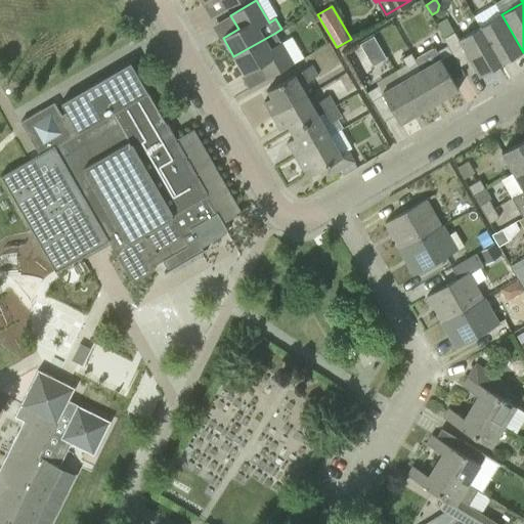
[(501,64),(523,52),(501,14),(480,27),(501,64)]
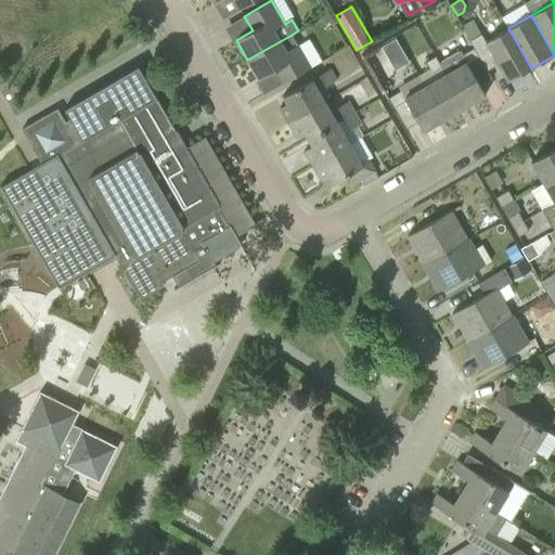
[(474,48),(487,71),(499,64),(508,82),(531,68),(508,28),(486,41),(481,34),(469,40),(474,48)]
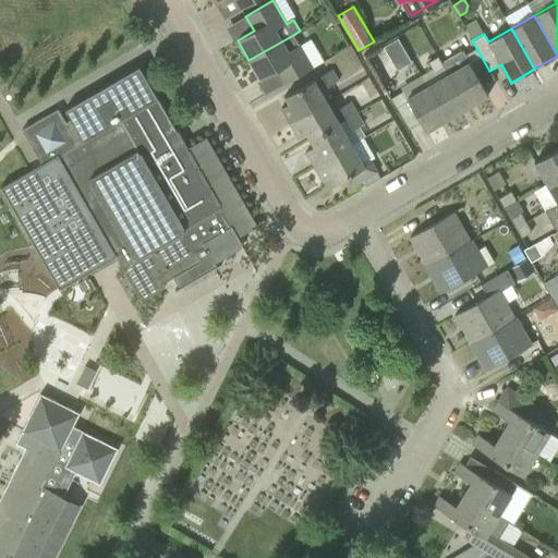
[(293,35),(249,60),(261,80),(277,71),(284,84),(313,69),(293,35)]
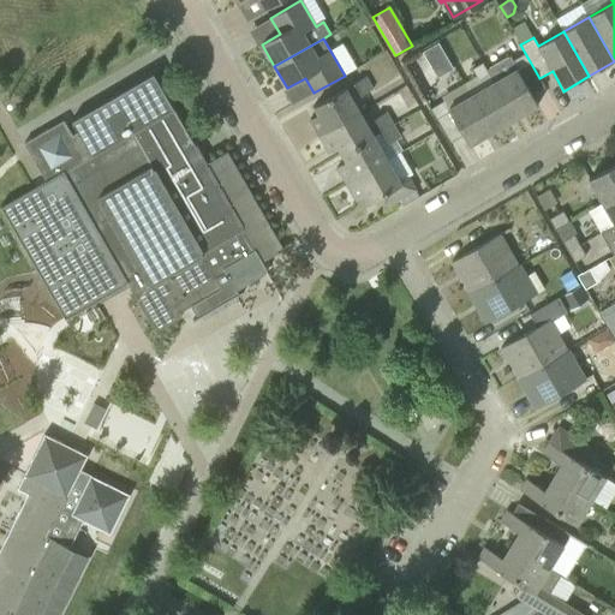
[(439,42),(422,52),(434,76),(452,65),(439,42)]
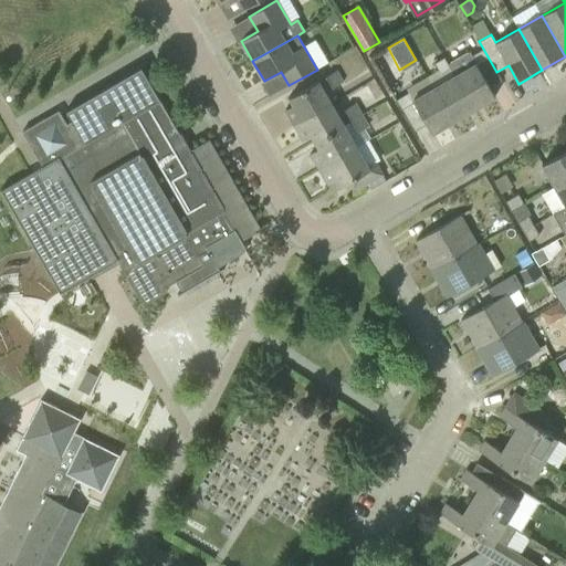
[(502,81),(496,72),(483,49),(471,56),(475,64),(467,69),(459,56),(448,63),(449,66),(454,76),(474,109),(495,97),(490,87),(502,81)]
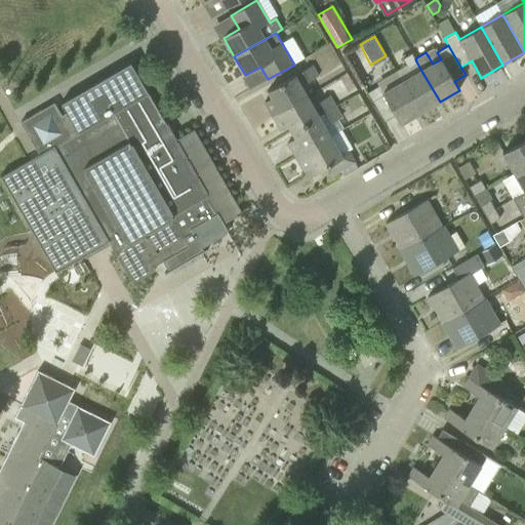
[(408,67),(416,62),(415,58),(411,52),(402,57),(408,67)]
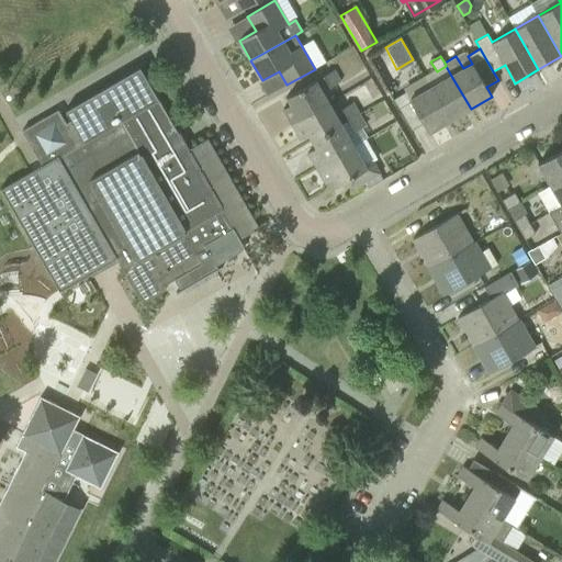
[(142,304),(166,290),(167,290),(165,287),(175,280),(180,290),(177,292),(177,294),(223,267),(223,266),(218,268),(216,265),(245,248),(233,228),(232,228),(188,152),(178,134),(179,134),(178,132),(177,132),(159,100),(141,67),(66,111),(71,121),(66,124),(58,110),(22,131),(43,168),(52,163),(57,171),(52,175),(75,215),(87,208),(120,265),(142,304)]
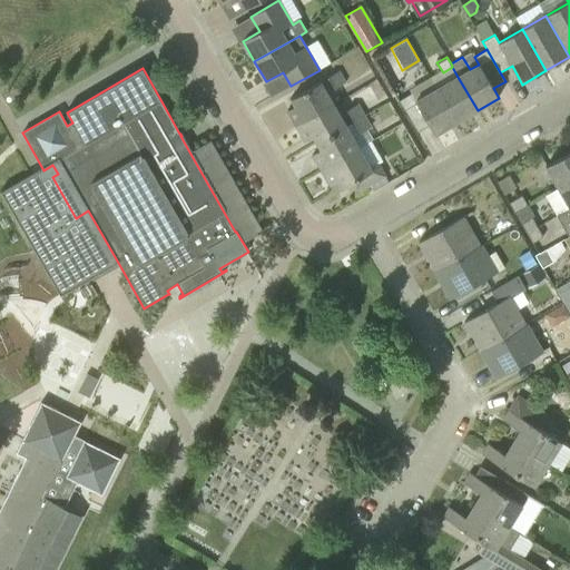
[(327,78),(332,85),(334,88),(345,82),(338,71),(327,78)]
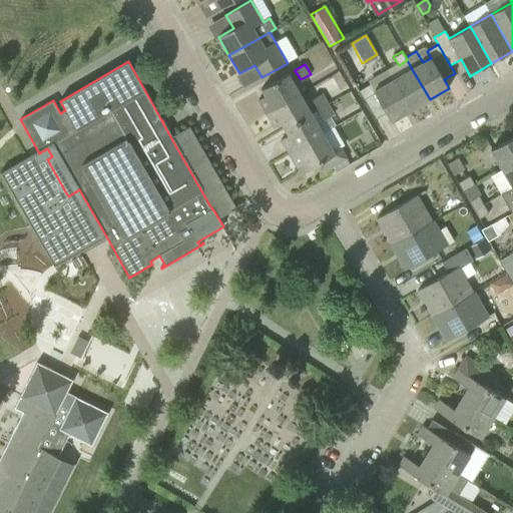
[(393,80),(411,110),(430,99),(412,69),(393,80)]
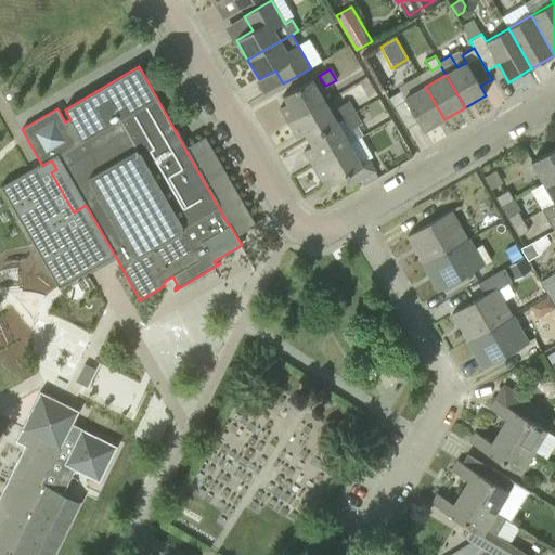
[(280,107),(288,123),(324,102),(311,80),(302,86),(284,97),(287,103),(280,107)]
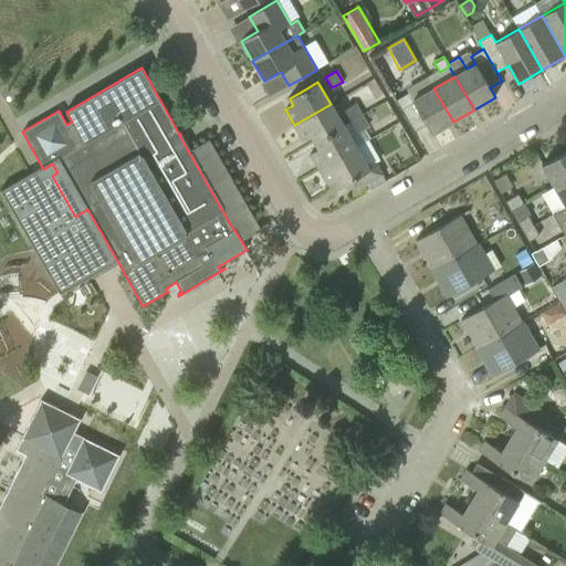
[(432,134),(453,122),(433,88),(412,101),(409,93),(397,100),(415,132),(427,125),(432,134)]
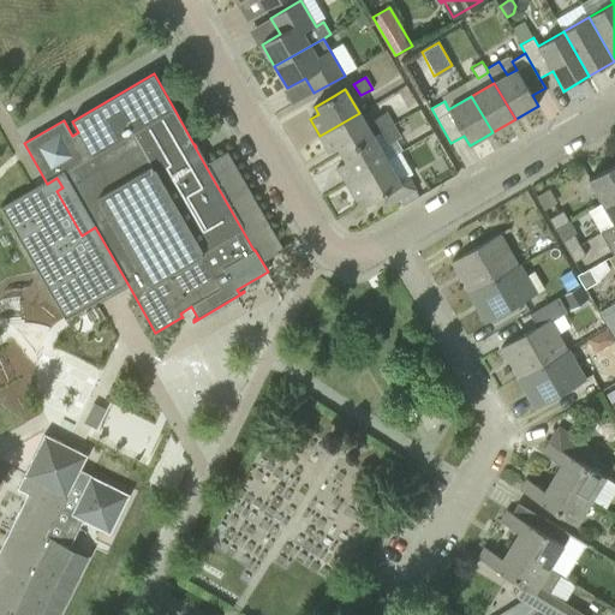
[(383,131),(395,124),(388,111),(376,118),(383,131)]
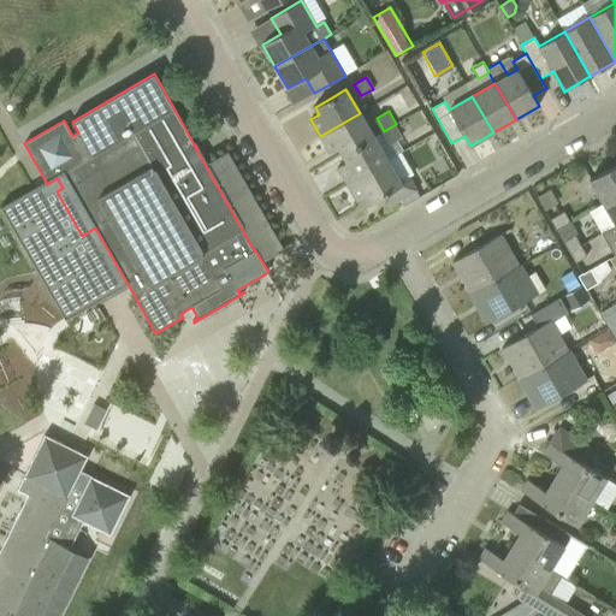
[(338,148),(343,155),(373,137),(360,113),(320,136),(330,153),(338,148)]
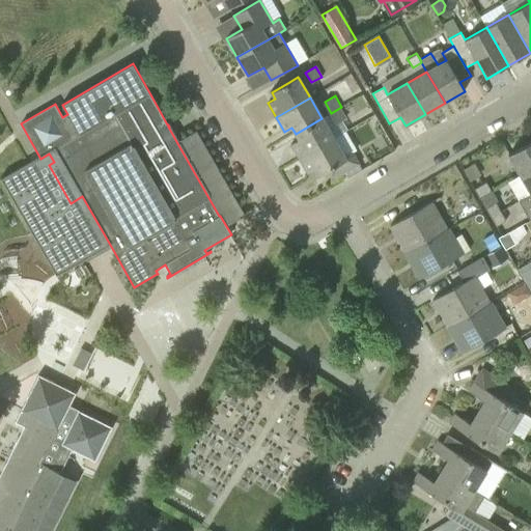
[(341,107),(331,113),(338,123),(347,118),(341,107)]
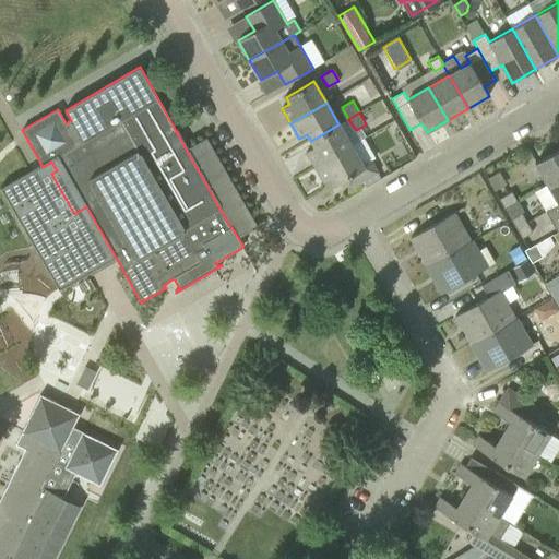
[(307,152),(316,167),(352,145),(339,125),(311,141),(314,147),(307,152)]
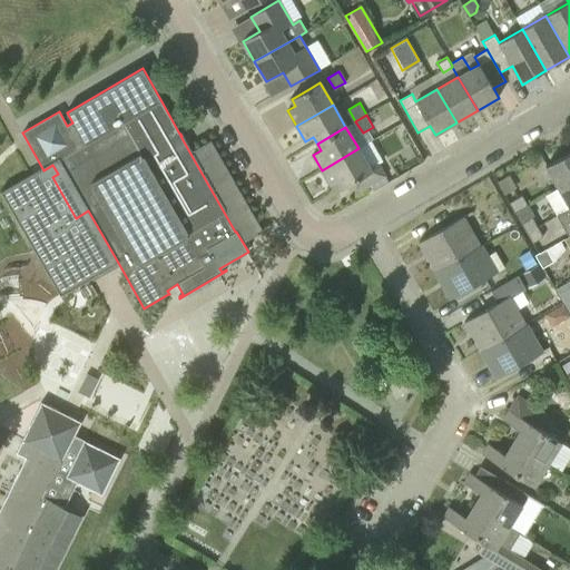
[(385,176),(377,164),(370,168),(359,148),(322,170),(331,186),(338,180),(343,188),(351,184),(357,194),(385,176)]
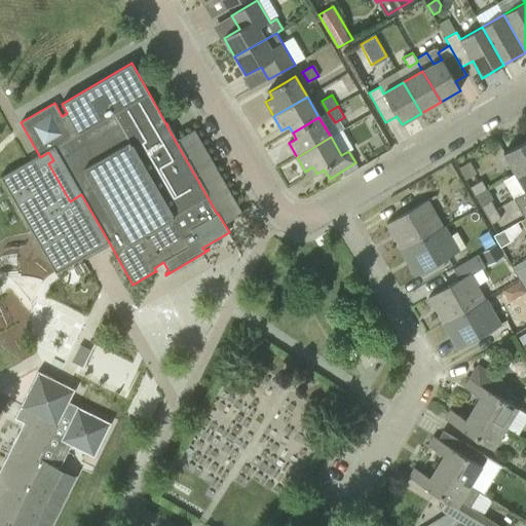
[(515,173),(525,166),(525,140),(503,154),(515,173)]
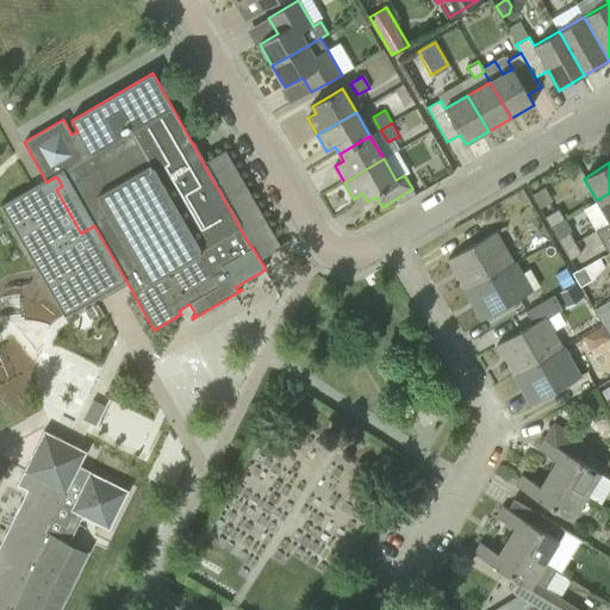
[(70,323),(130,287),(94,225),(81,234),(56,190),(4,218),(70,323)]
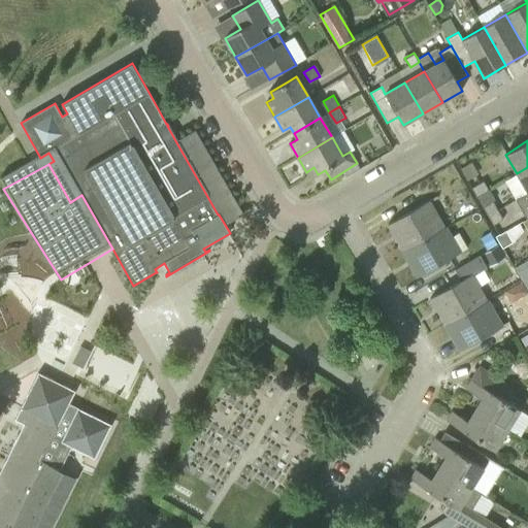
[(527,193),(527,167),(517,173),(527,193)]
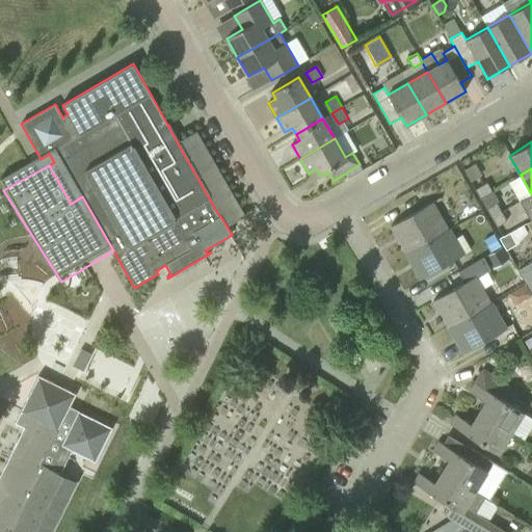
[(480,198),(493,191),(487,183),(475,190),(480,198)]
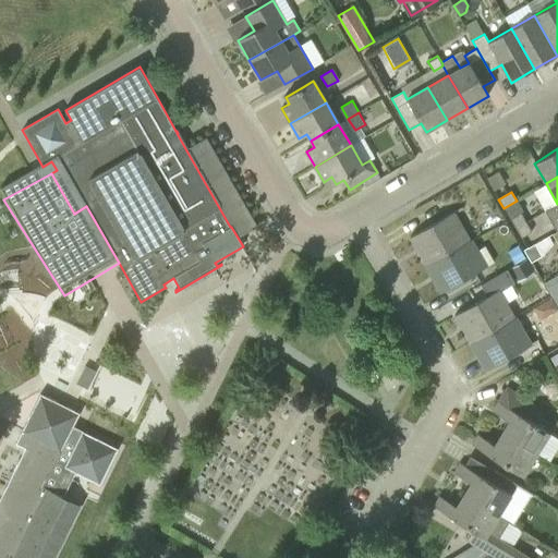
[(546,210),(557,230),(557,204),(546,210)]
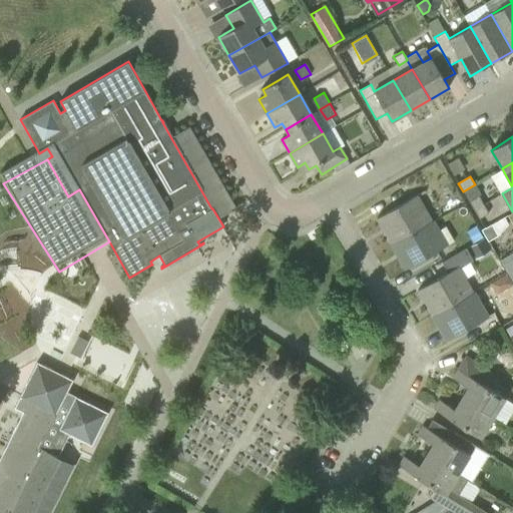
[(485,203),(480,195),(480,194),(470,200),(475,209),(485,203)]
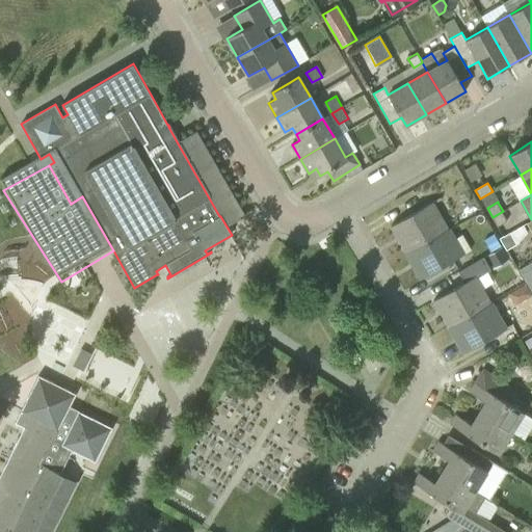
[(391,227),(406,253),(448,229),(443,220),(432,203),(391,227)]
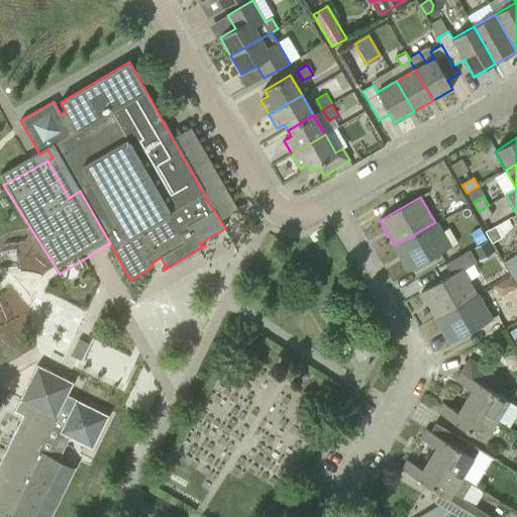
[(494,214),(489,205),(479,211),(483,220),(494,214)]
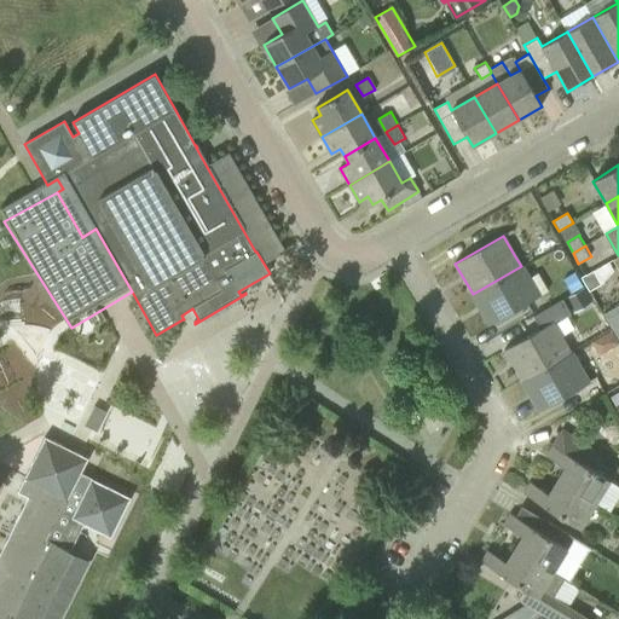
[(538,296),(521,266),(473,294),(490,325),(538,296)]
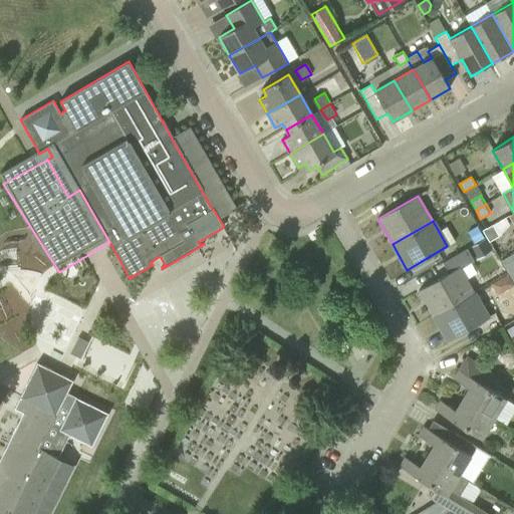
[(449,273),(419,290),(434,316),(474,293),(459,267),(473,259),(467,249),(443,263),(449,273)]
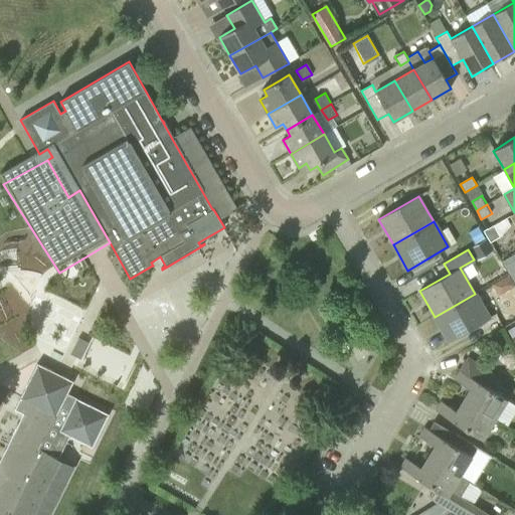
[(514,281),(514,253),(503,261),(514,281)]
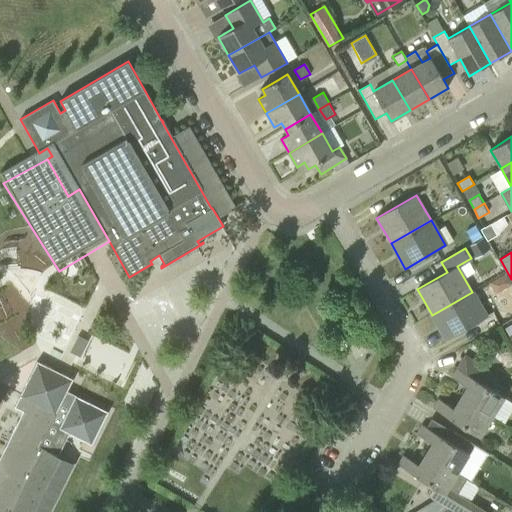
[(505,273),(489,282),(493,288),(499,290),(511,283),(505,273)]
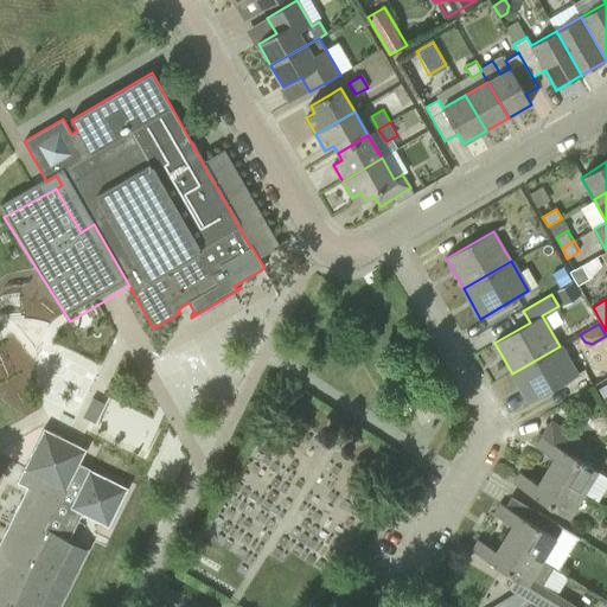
[(560,346),(512,374),(530,403),(576,376),(560,346)]
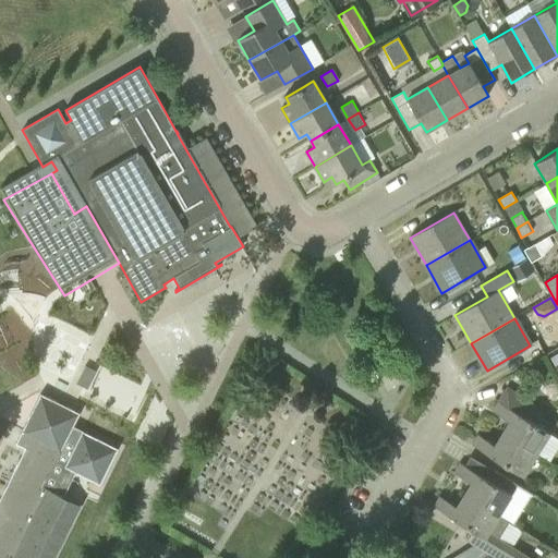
[(93,370),(85,366),(76,384),(84,387),(86,389),(95,372),(93,370)]
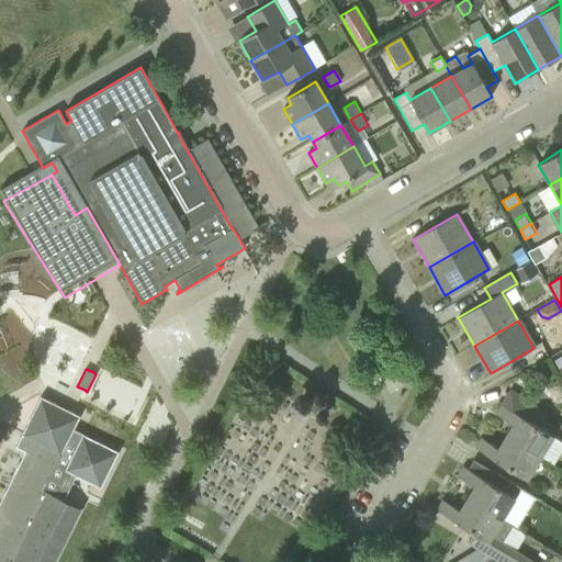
[(55,465),(70,435),(80,417),(41,397),(17,447),(25,451),(45,460),(55,465)]
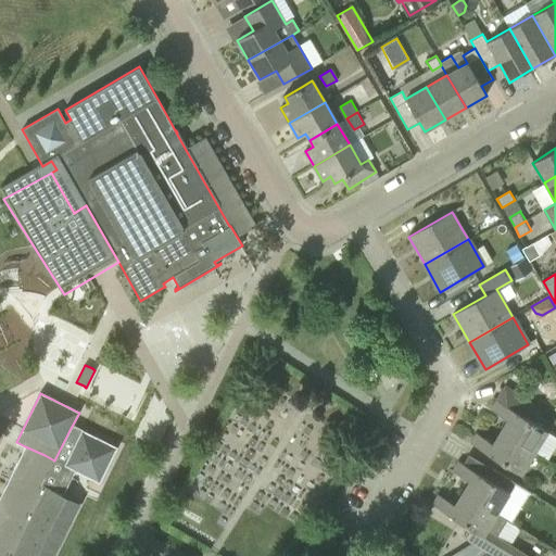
[(507,420),(500,432),(534,453),(547,431),(497,400),(491,409),(507,420)]
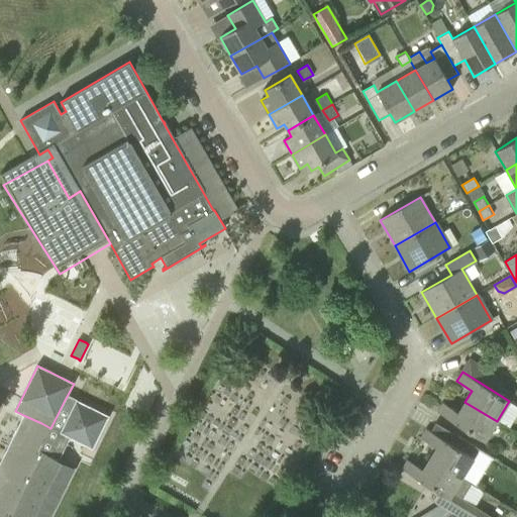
[(0,461),(0,516),(48,516),(73,470),(58,461),(70,437),(93,448),(109,416),(76,400),(74,404),(65,400),(50,428),(41,423),(33,419),(23,415),(0,461)]
